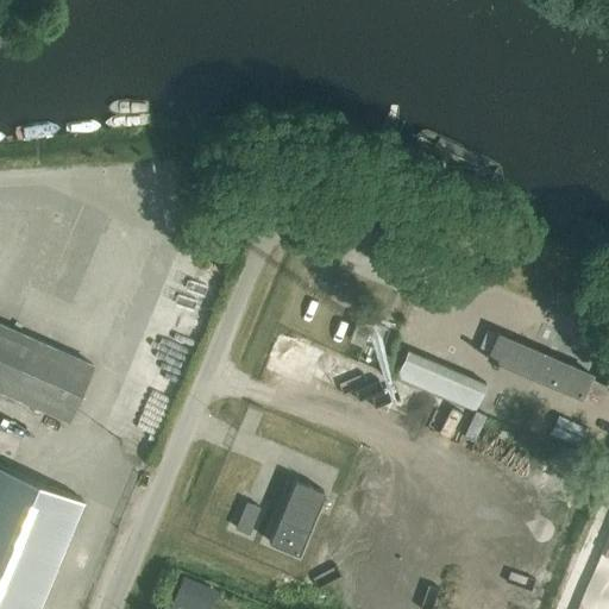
[(370,324),(357,318),(349,340),(362,345),(370,324)]
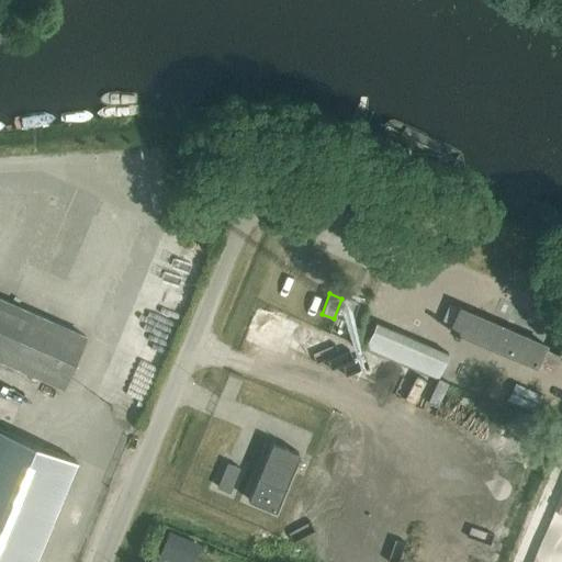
[(85,337),(0,299),(0,359),(63,388),(85,337)]
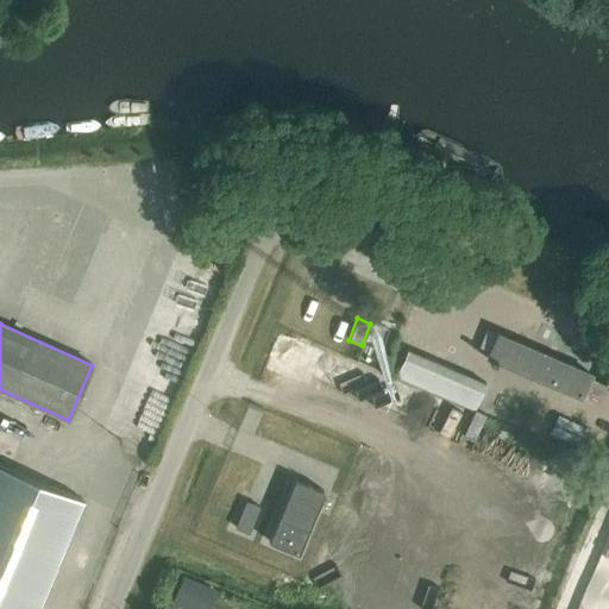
[(590,375),(496,336),(485,358),(488,359),(488,362),(494,364),(495,362),(581,399),(590,375)]
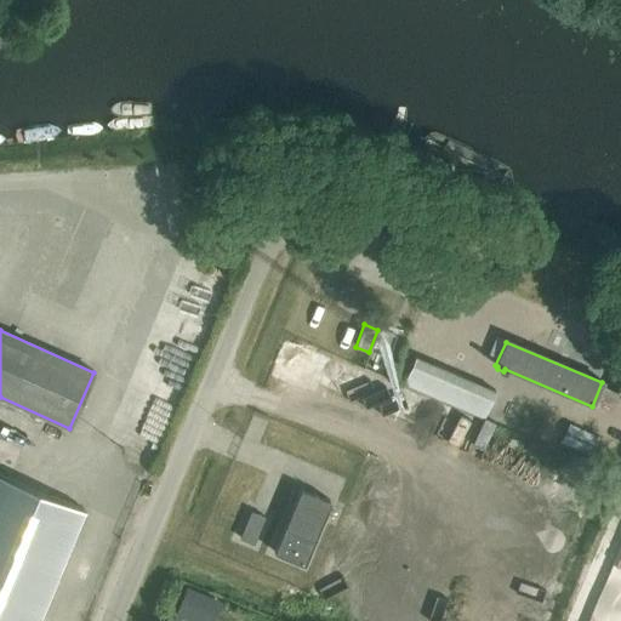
[(495,392),(414,357),(403,385),(483,419),(495,392)]
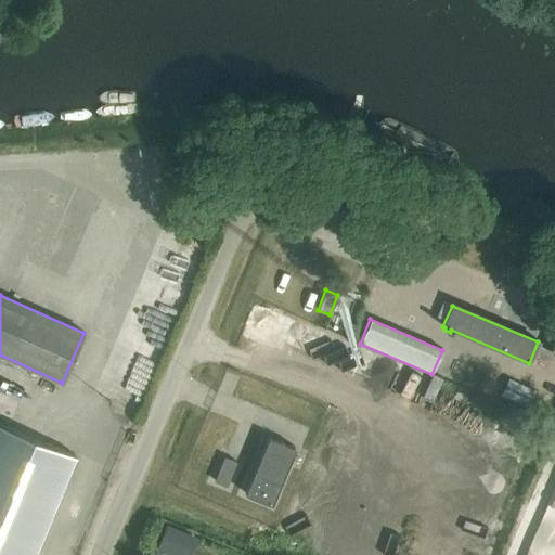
[(0,554),(33,554),(75,455),(0,425),(0,554)]
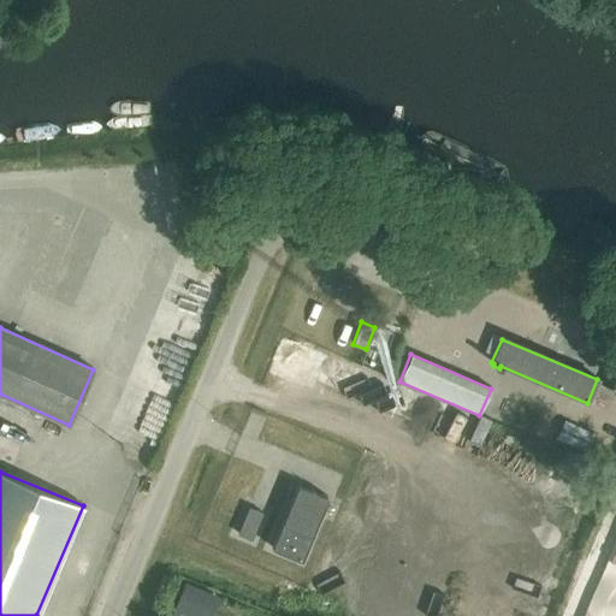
[(326,496),(297,485),(271,548),(300,560),(326,496)]
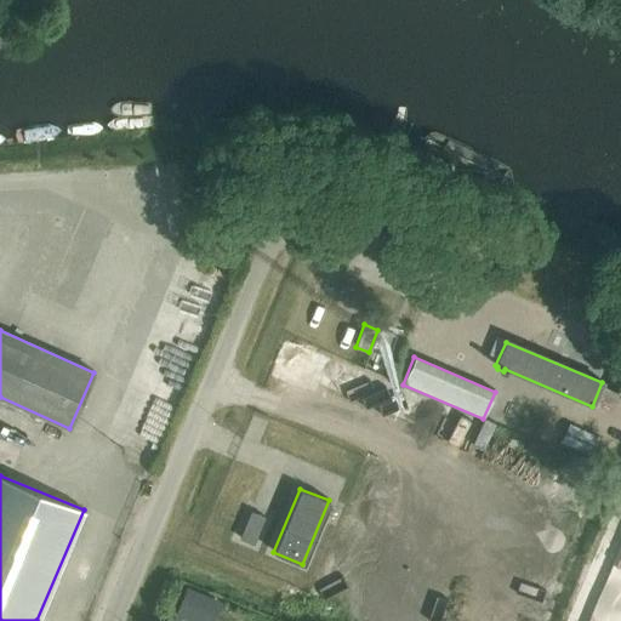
[(263,517),(250,512),(239,539),(252,545),(263,517)]
